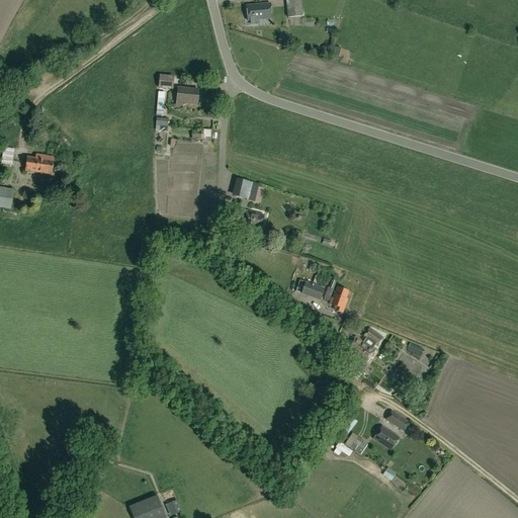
[(301,17),(300,0),(285,0),(286,18),(301,17)]
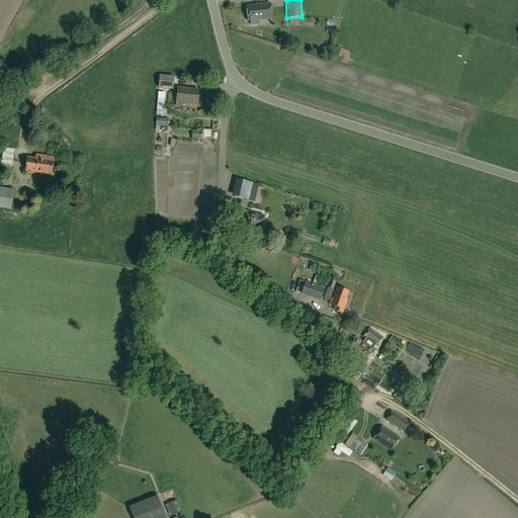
[(257,20),(263,19),(271,18),(269,4),(261,5),(246,6),(247,21),(250,20),(250,22),(257,22),(257,20)]
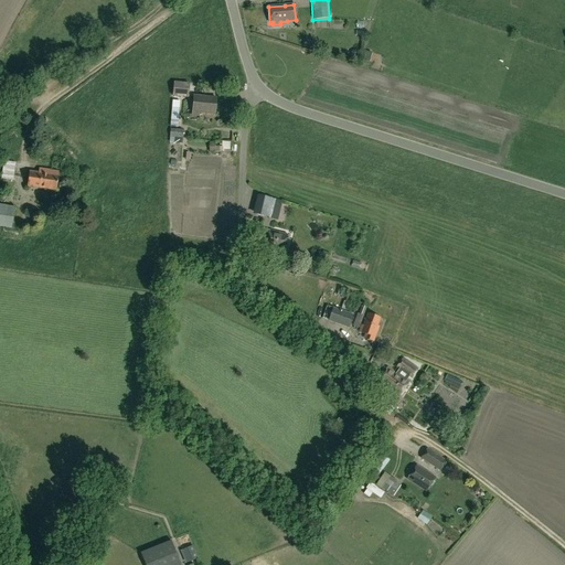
[(188,96),(189,83),(174,82),(173,95),(188,96)]
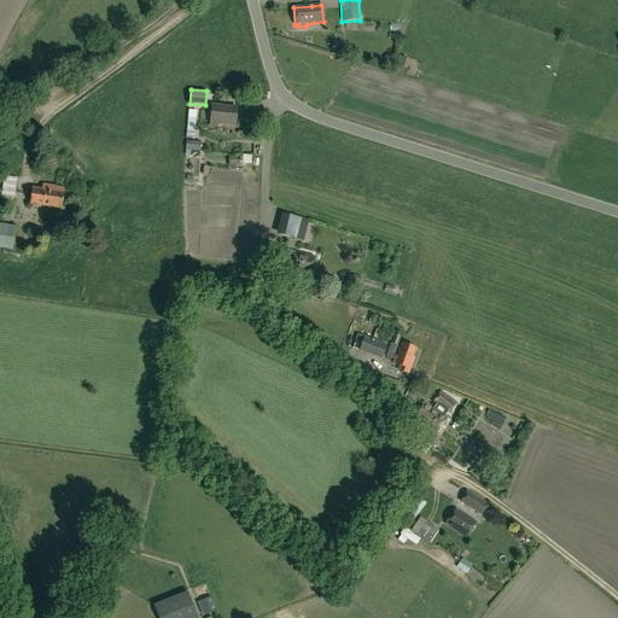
[(211,105),(209,126),(216,127),(216,123),(234,126),(237,108),(211,105)]
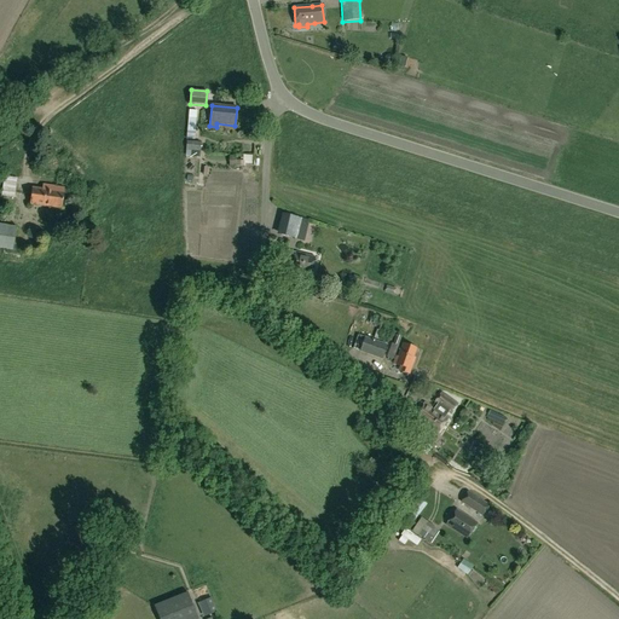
[(186,132),(195,133),(197,109),(190,109),(186,132)]
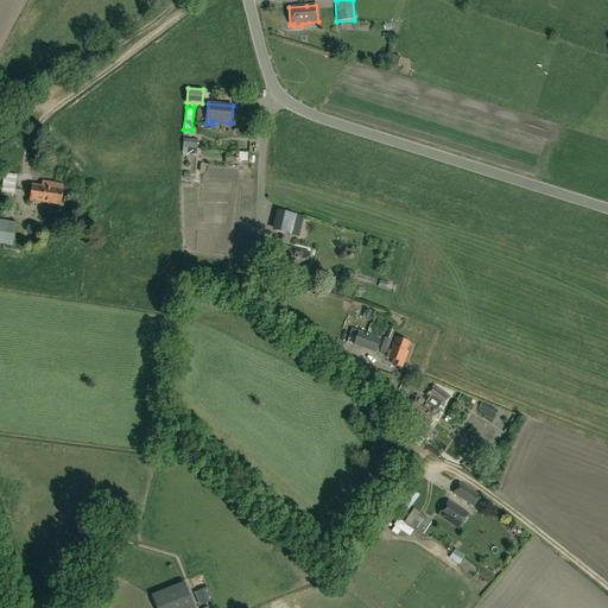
[(182,147),(196,149),(197,139),(182,138),(182,147)]
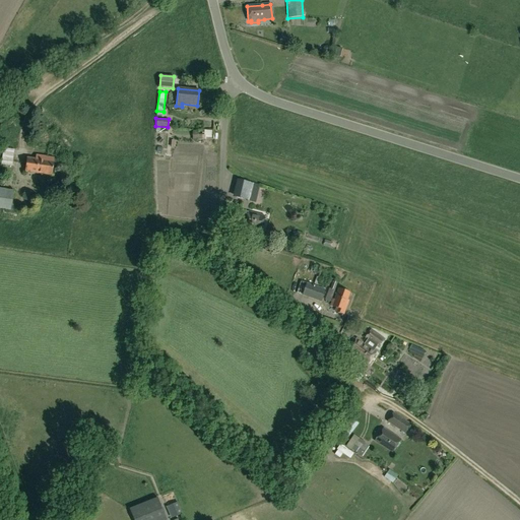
[(12,167),(14,150),(1,148),(0,153),(2,153),(1,165),(12,167)]
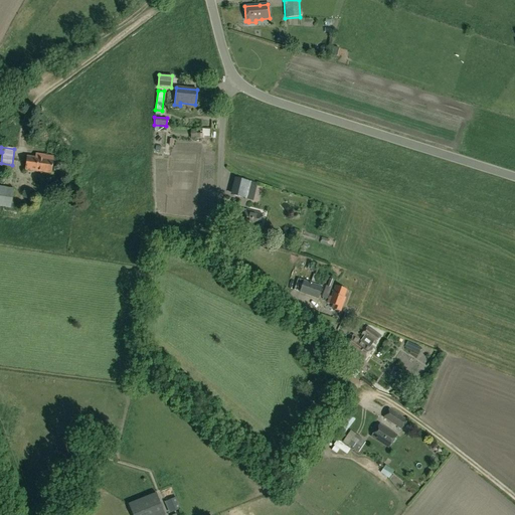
[(25,170),(50,173),(52,157),(44,156),(44,159),(26,156),(25,170)]
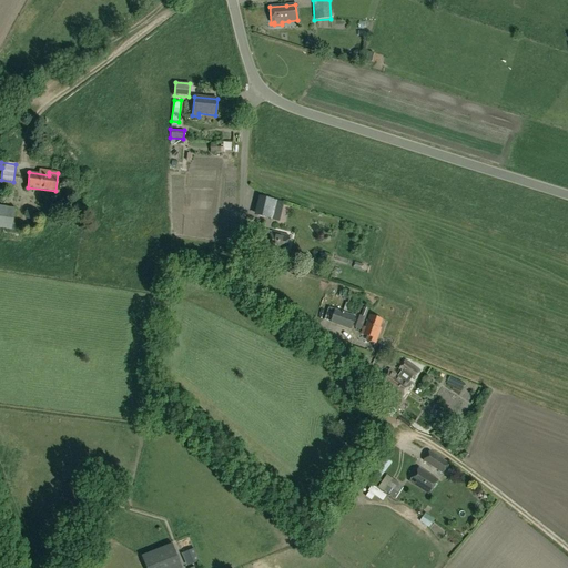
[(282,202),(261,198),(257,215),(271,219),(273,210),(280,211),(282,202)]
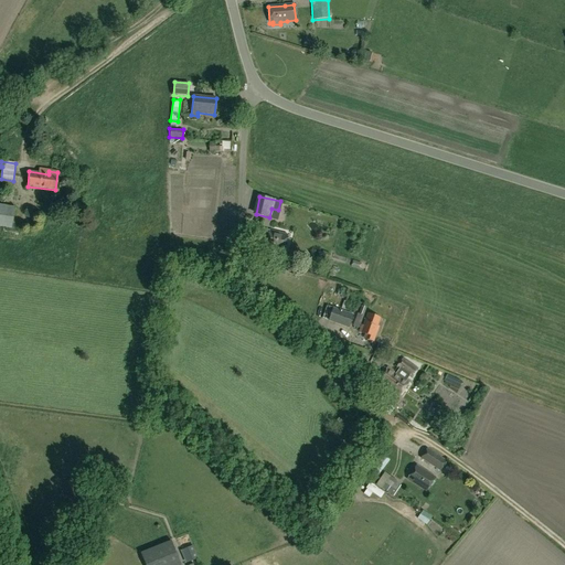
[(14,208),(0,204),(0,226),(10,228),(14,208)]
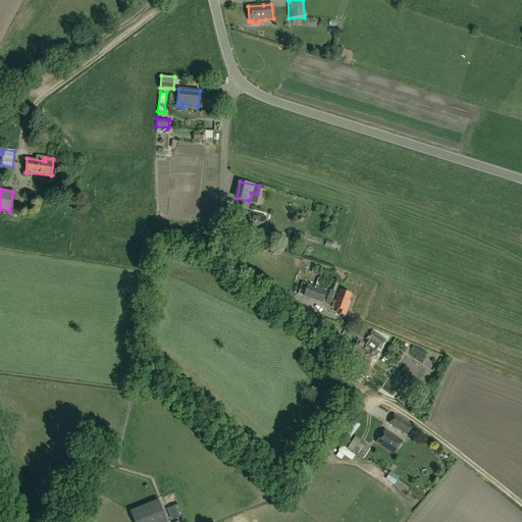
[(261,231),(264,217),(244,211),(231,208),(229,217),(246,221),(245,227),(261,231)]
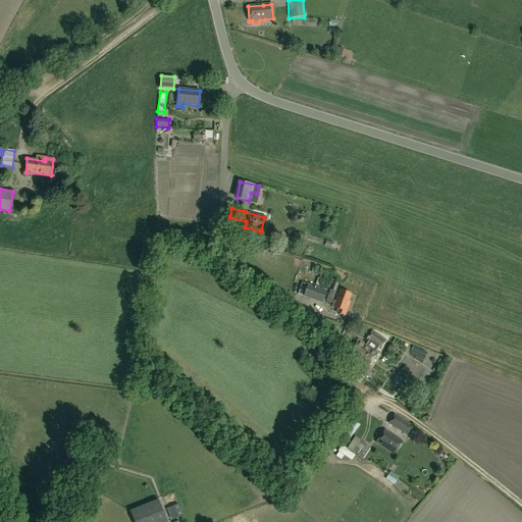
[(297,245),(292,243),(291,243),(288,252),(294,254),(297,245)]
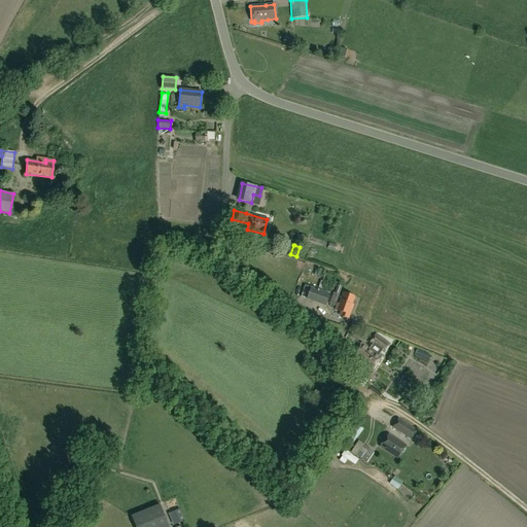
[(329,293),(310,286),(306,299),(325,306),(329,293)]
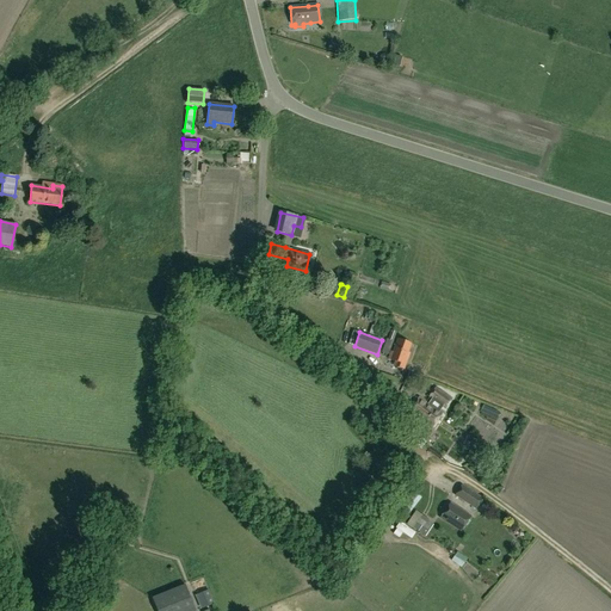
[(403,369),(409,353),(407,352),(411,344),(397,339),(393,353),(390,352),(388,358),(395,360),(394,365),(403,369)]
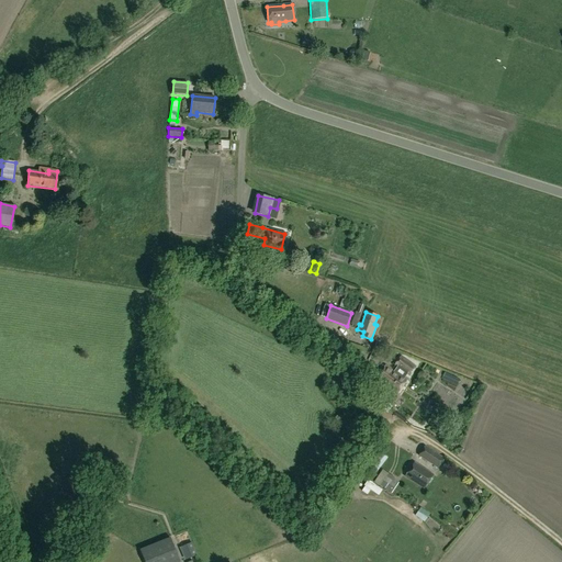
[(394,366),(396,367),(393,370),(385,364),(375,379),(382,383),(396,393),(405,380),(404,379),(407,374),(409,375),(415,367),(401,357),(394,366)]
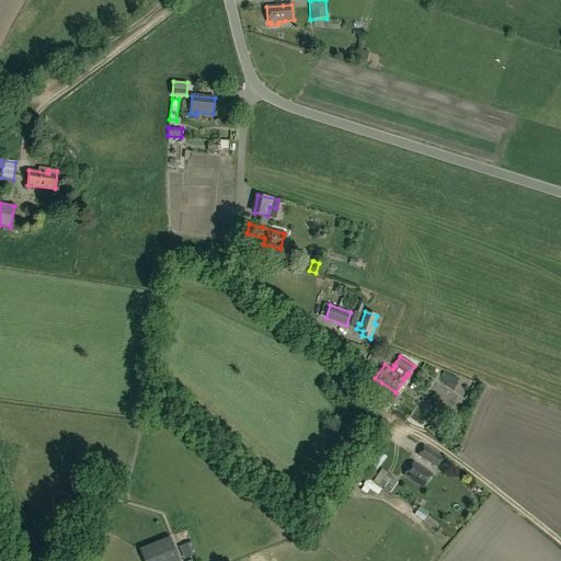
[(398,400),(376,384),(370,391),(392,408),(398,400)]
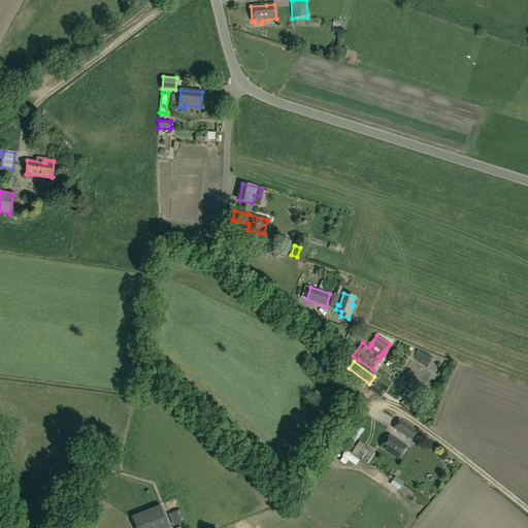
[(325,405),(335,404),(335,403),(339,402),(338,395),(334,396),(334,394),(324,396),(325,405)]
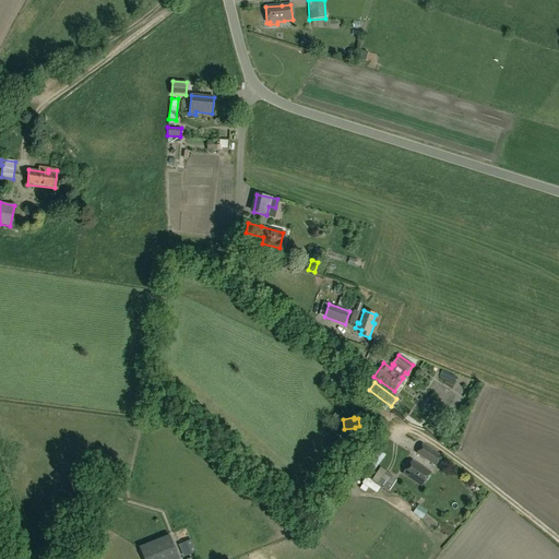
[(416,453),(436,466),(441,456),(423,444),(416,453)]
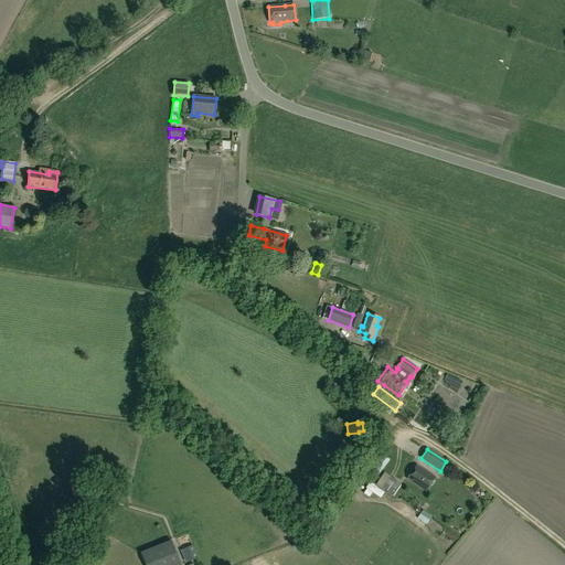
[(383,456),(375,467),(381,471),(390,460),(383,456)]
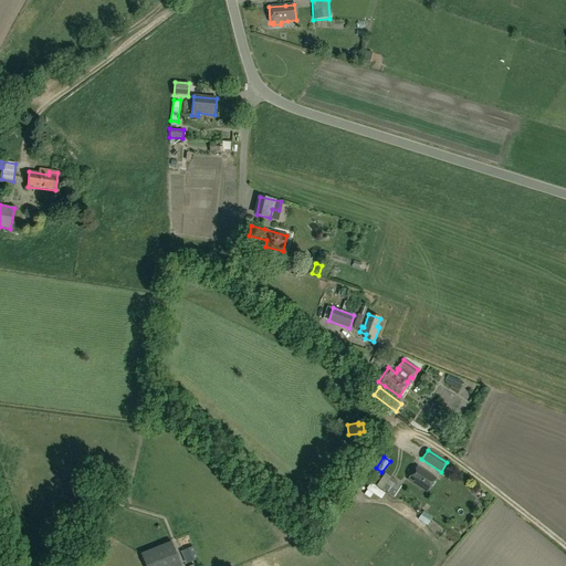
[(436,478),(417,465),(408,480),(426,492),(436,478)]
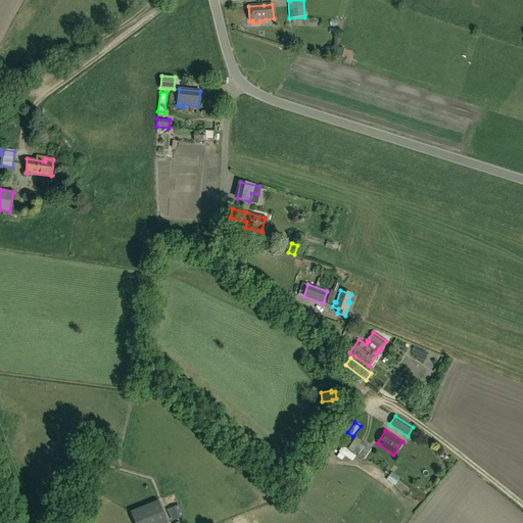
[(352,452),(364,459),(370,448),(359,441),(352,452)]
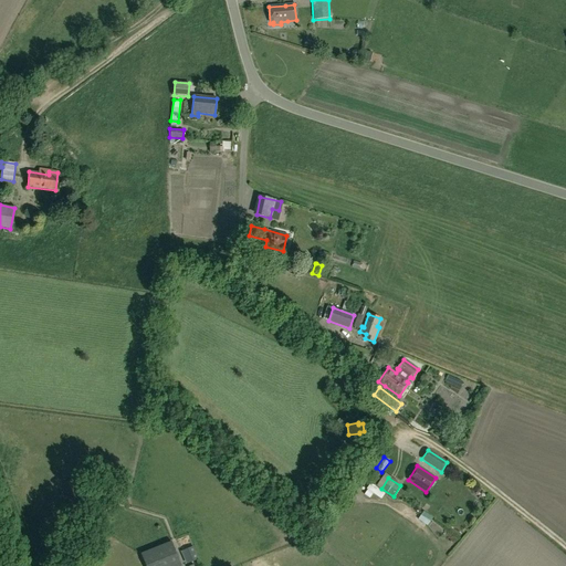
[(417,520),(427,526),(430,521),(431,519),(422,512),(417,520)]
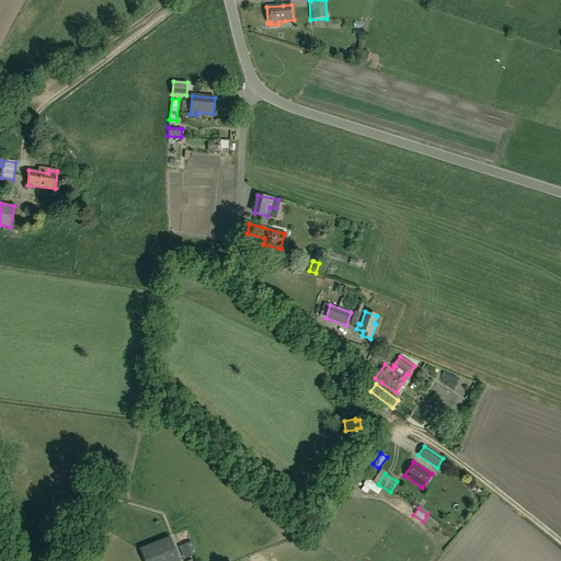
[(144,560),(179,560),(170,537),(139,549),(144,560)]
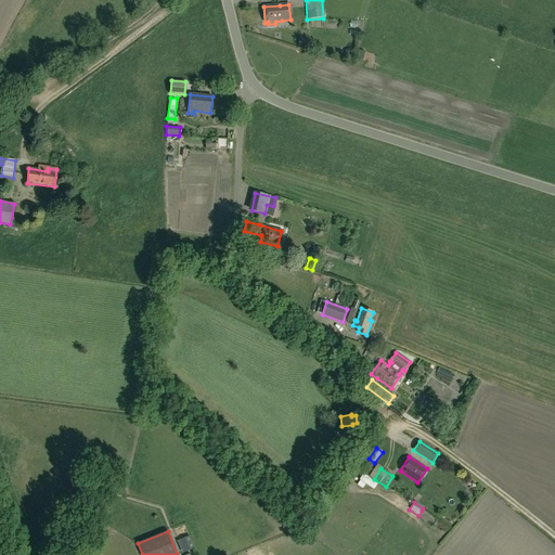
[(189,536),(182,539),(188,551),(194,549),(189,536)]
